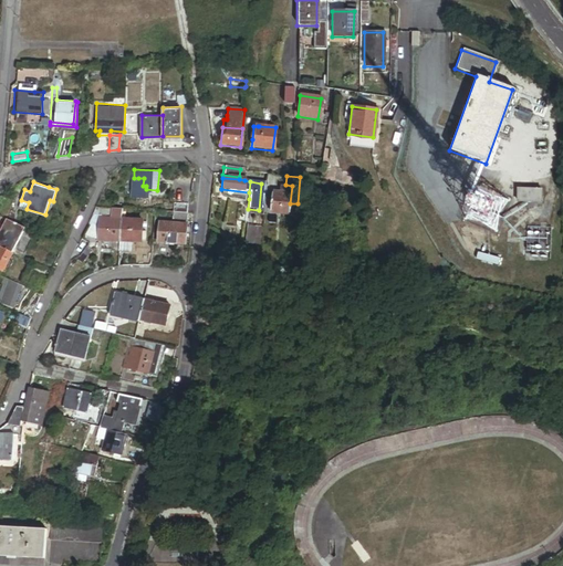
[(136,198),(137,184),(128,184),(127,197),(136,198)]
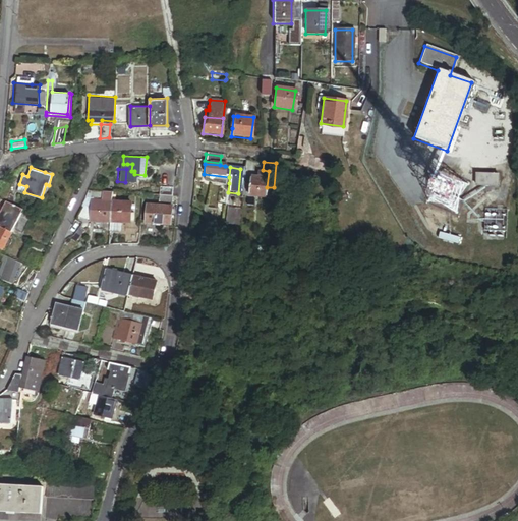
[(229,177),(204,174),(204,180),(229,183),(229,177)]
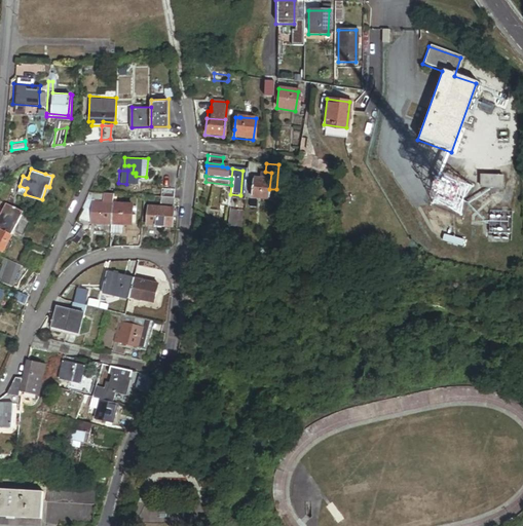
[(478,177),(478,188),(500,188),(500,177),(478,177)]
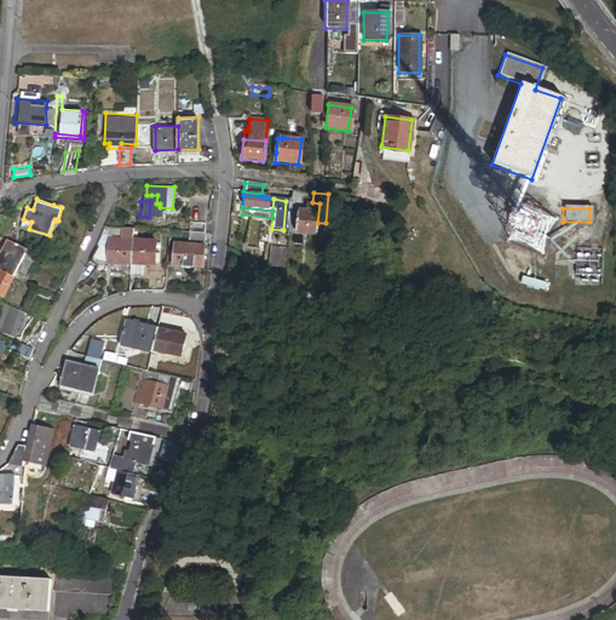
[(317,213),(297,211),(294,231),(315,234),(317,213)]
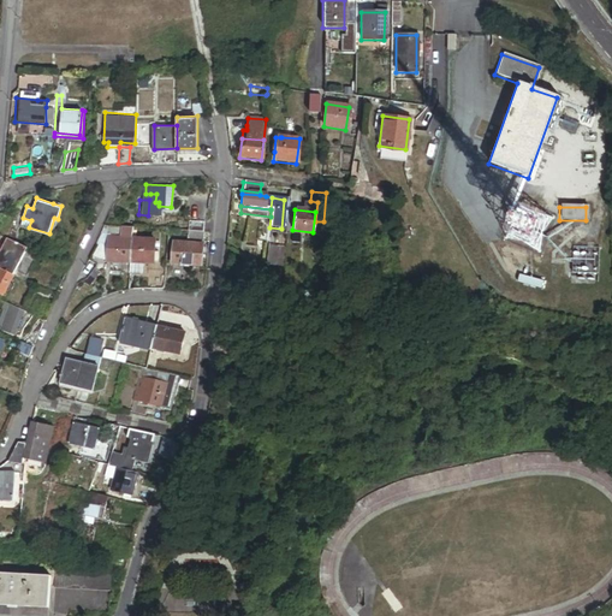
[(21,225),(29,227),(31,220),(23,218),(21,225)]
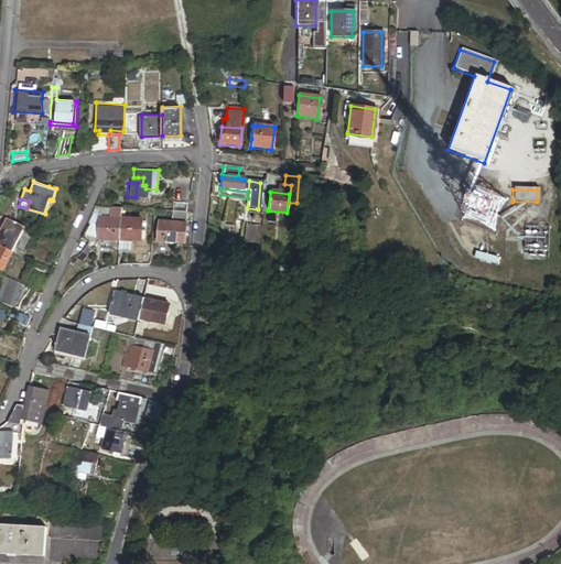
[(174,201),(174,209),(187,210),(189,202),(174,201)]
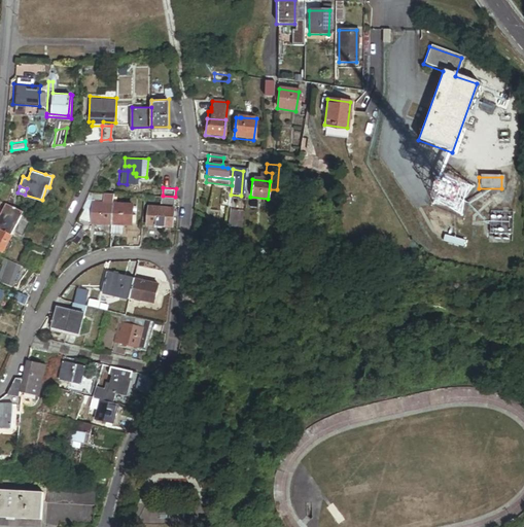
[(105,192),(104,203),(113,203),(113,192),(105,192)]
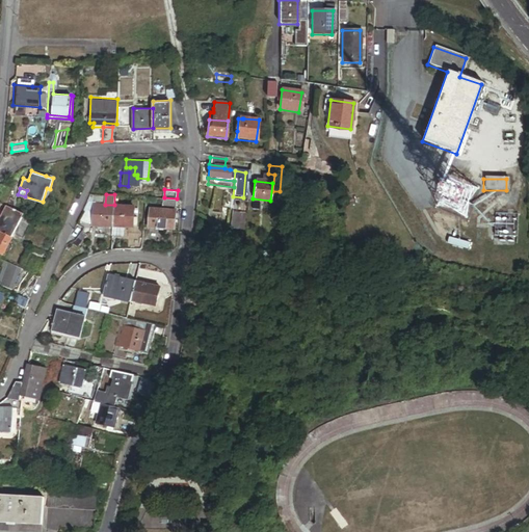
[(177,198),(164,197),(163,205),(177,206),(177,198)]
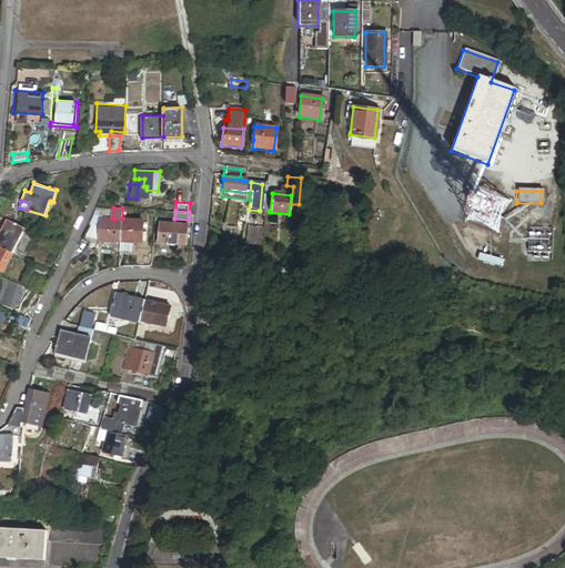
[(90,220),(90,225),(100,225),(101,217),(101,213),(93,213),(90,220)]
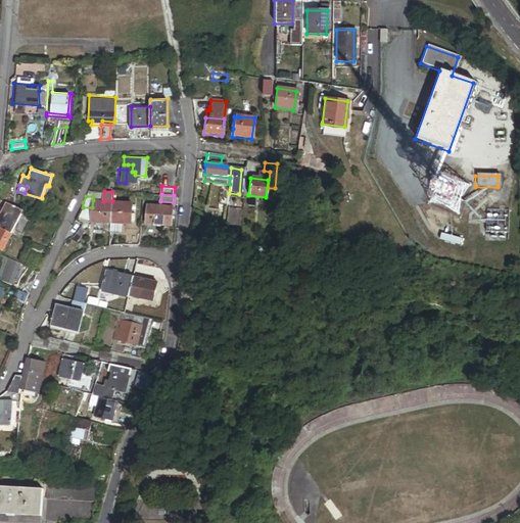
[(22,208),(6,200),(0,211),(0,227),(11,232),(22,208)]
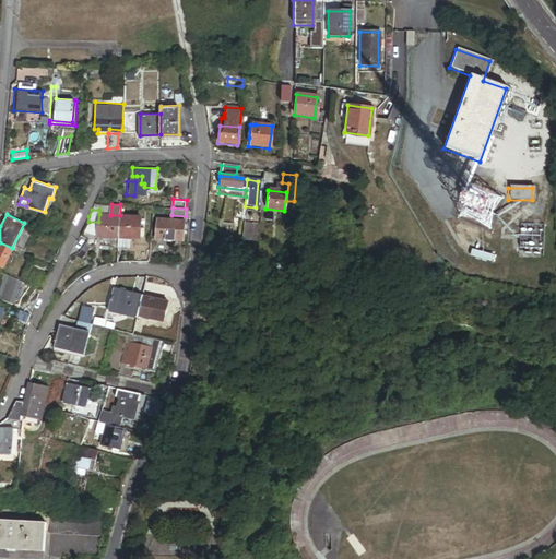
[(98,235),(119,236),(120,215),(110,215),(99,214),(98,222),(98,235)]
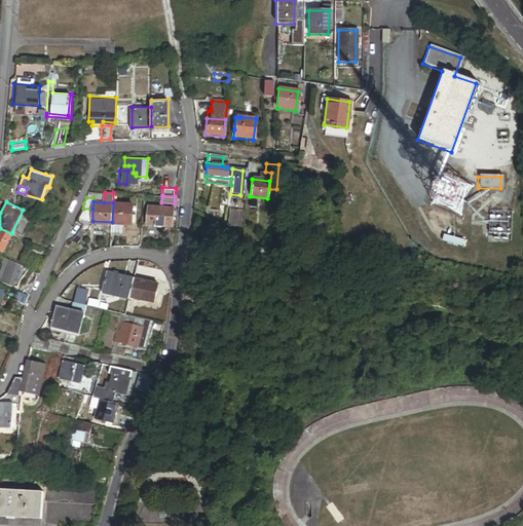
[(113,202),(112,222),(132,223),(133,203),(113,202)]
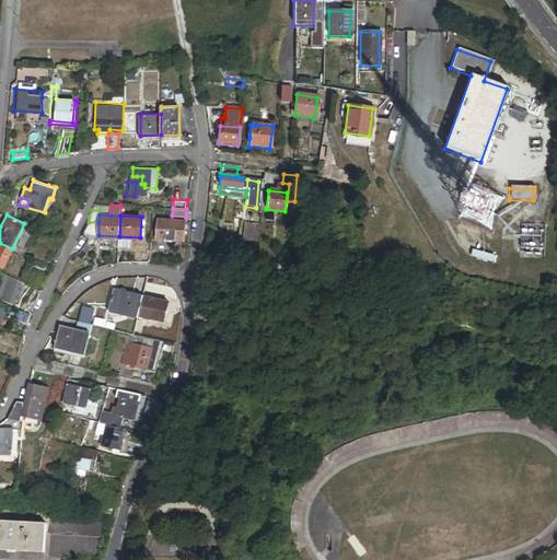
[(186,220),(159,219),(158,237),(185,240),(186,220)]
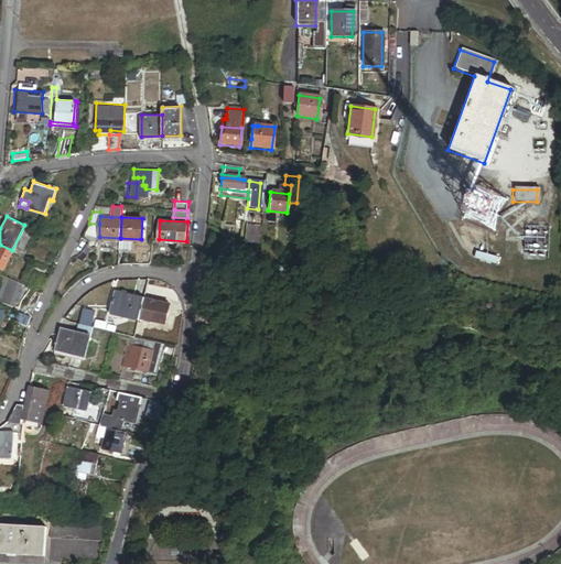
[(257,242),(258,225),(244,224),(243,241),(257,242)]
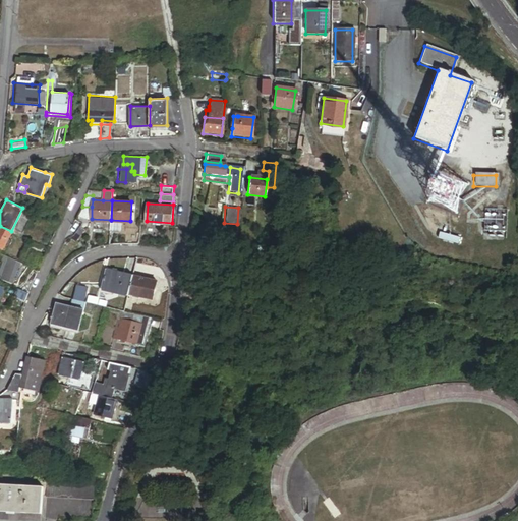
[(483,210),(482,231),(504,232),(505,210),(483,210)]
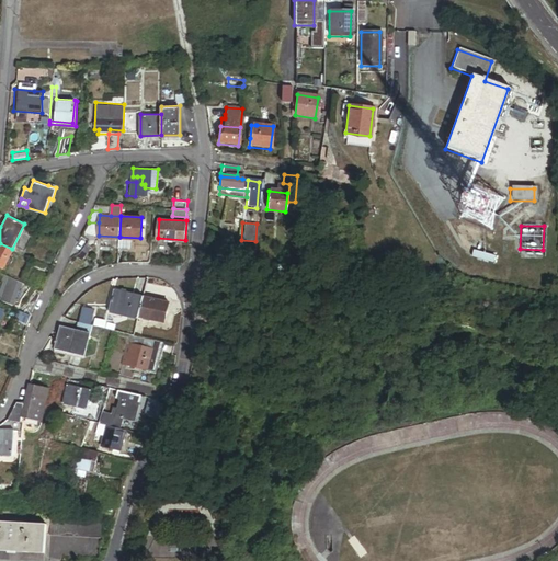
[(0,265),(3,266),(12,249),(0,243),(0,265)]
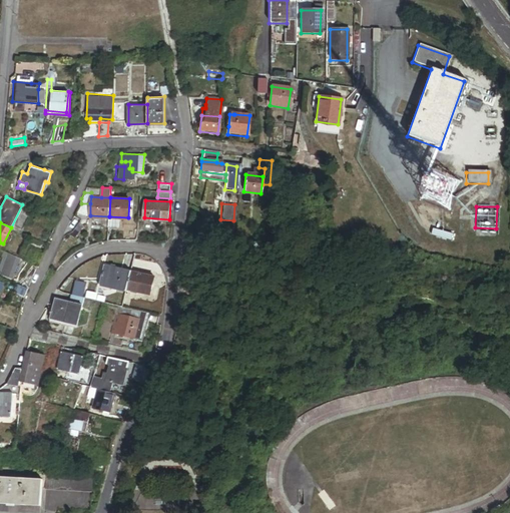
[(136,238),(137,225),(127,224),(127,238),(136,238)]
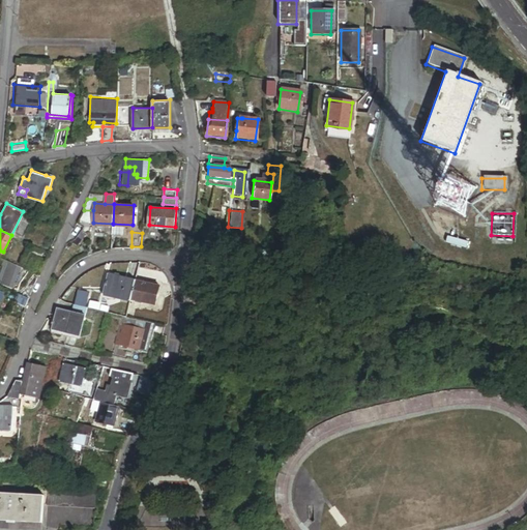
[(465,241),(445,235),(444,240),(464,246),(465,241)]
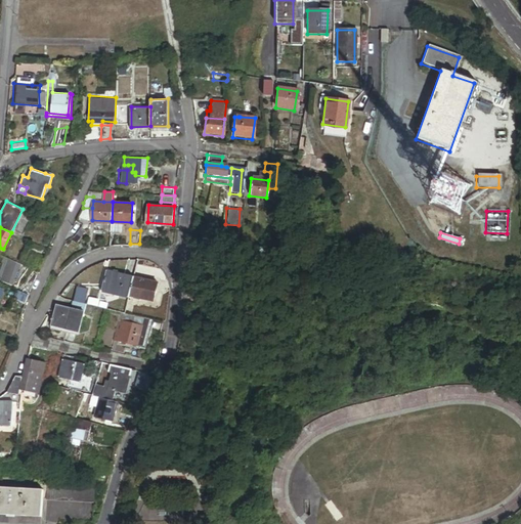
[(19,263),(8,257),(6,263),(2,275),(1,278),(12,282),(14,277),(17,269),(19,263)]
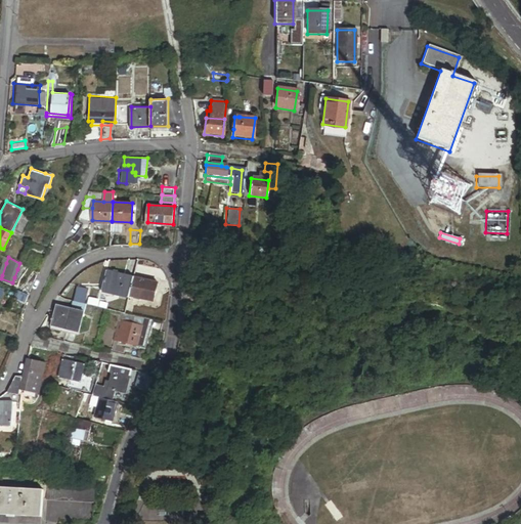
[(129,296),(133,276),(106,270),(102,291),(129,296)]
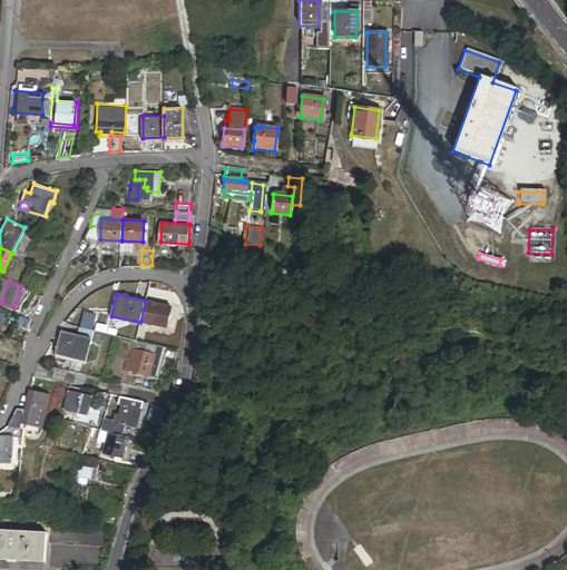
[(30,320),(38,301),(30,302),(21,316),(30,321),(30,320)]
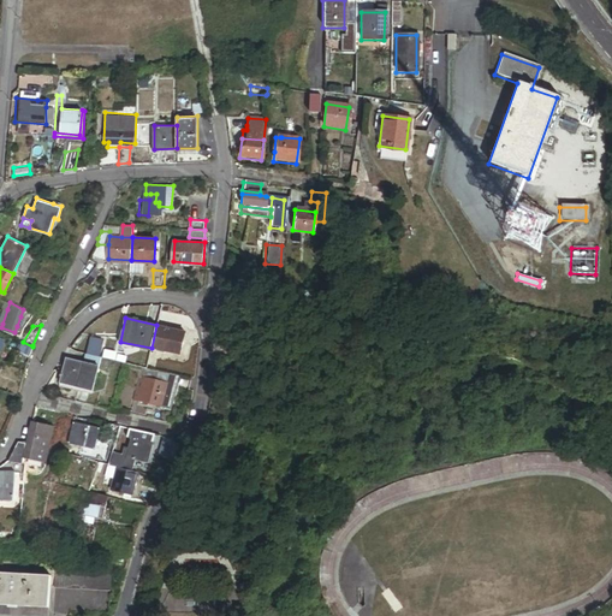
[(185,331),(156,325),(152,348),(179,354),(185,331)]
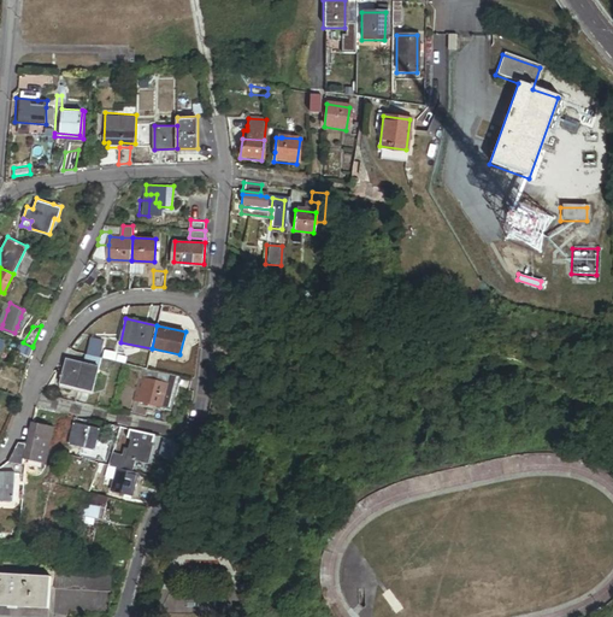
[(30,356),(33,347),(23,342),(18,340),(15,348),(30,356)]
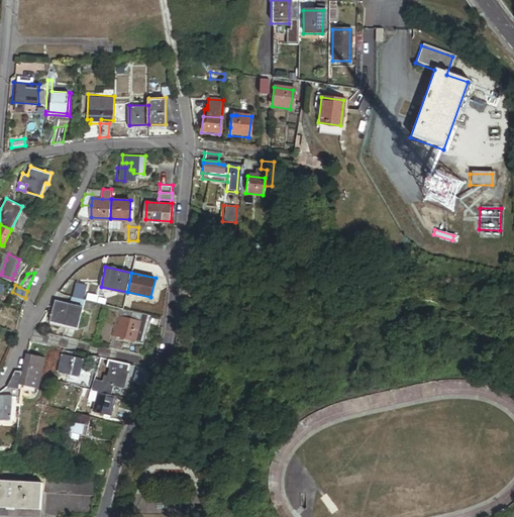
[(92,301),(71,297),(70,303),(91,308),(92,301)]
